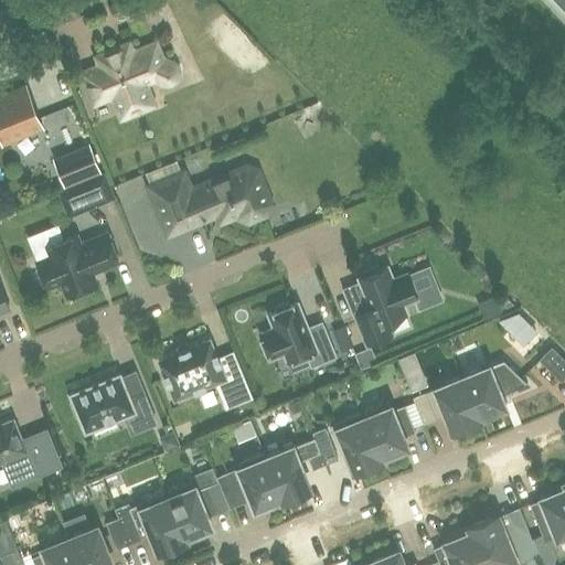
[(152,104),(149,96),(144,82),(156,76),(157,80),(163,82),(167,83),(169,83),(172,81),(173,80),(176,77),(177,75),(177,71),(177,70),(176,66),(174,65),(171,63),(166,61),(162,62),(155,43),(131,53),(128,44),(117,49),(97,56),(102,65),(84,73),(95,102),(113,94),(121,116),(152,104)]
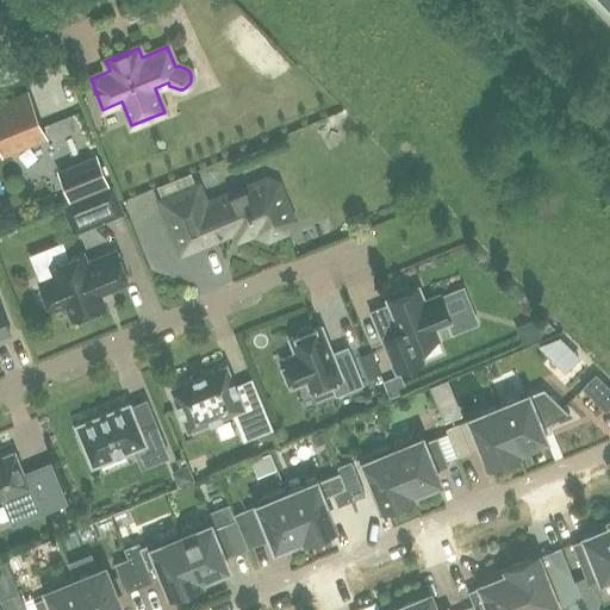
[(0,156),(45,138),(27,93),(0,104),(0,156)]
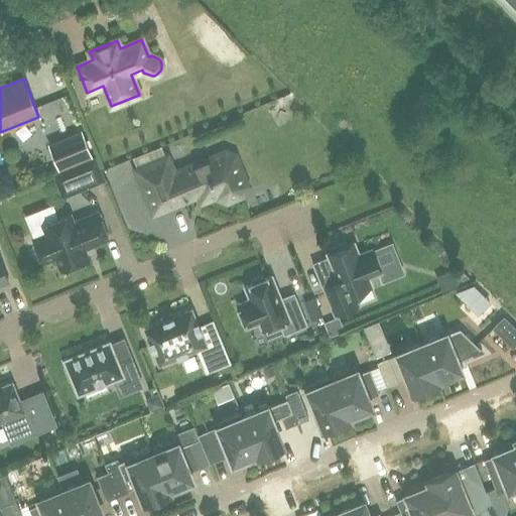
[(222,153),(217,155),(173,172),(167,157),(136,170),(153,214),(198,196),(201,203),(217,196),(218,198),(227,202),(250,192),(235,156),(225,152),(222,153)]
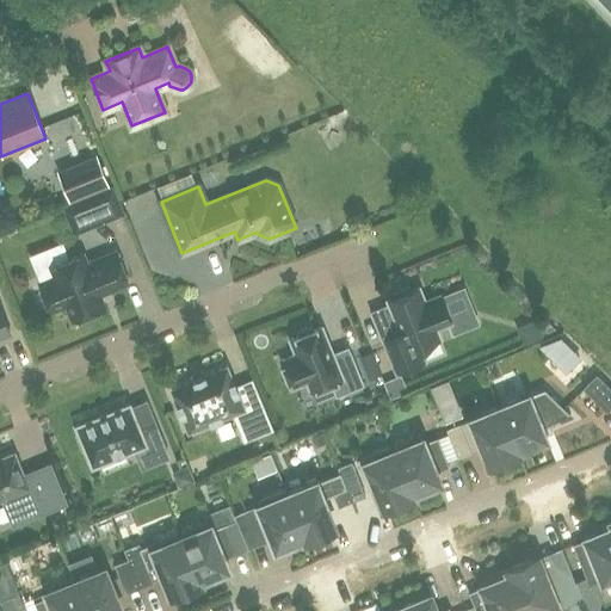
[(66,208),(75,232),(122,213),(112,189),(66,208)]
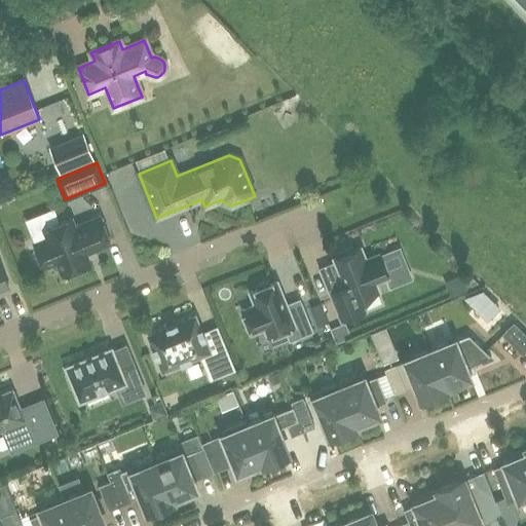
[(34,242),(44,267),(58,262),(62,274),(89,263),(85,254),(110,243),(100,217),(74,227),(71,219),(44,229),(47,237),(34,242)]
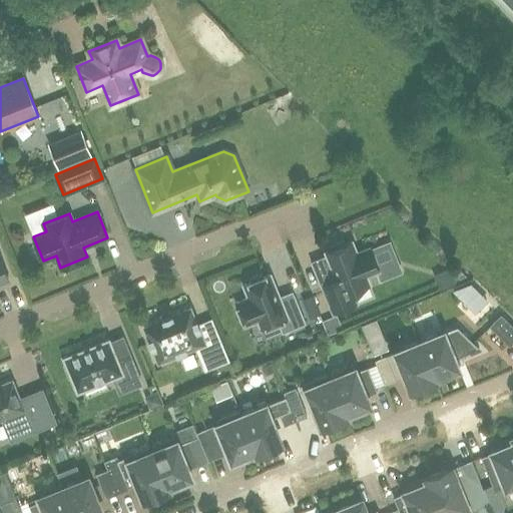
[(337,280),(321,287),(332,313),(358,303),(353,291),(369,284),(366,276),(377,271),(381,280),(400,272),(389,242),(370,250),(369,248),(357,253),(352,241),(345,244),(343,240),(331,245),(333,249),(326,252),(327,255),(337,280)]
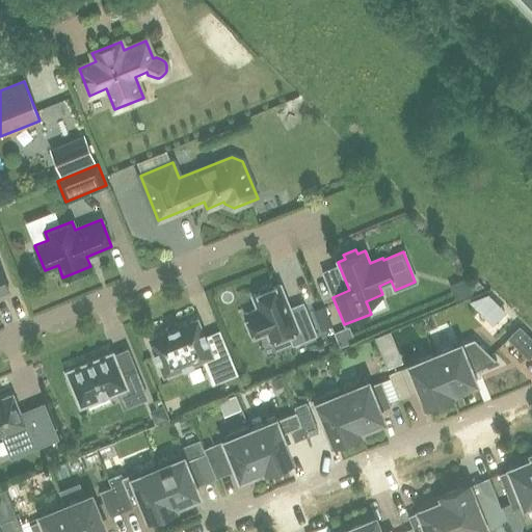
[(0,294),(8,291),(0,270),(0,294)]
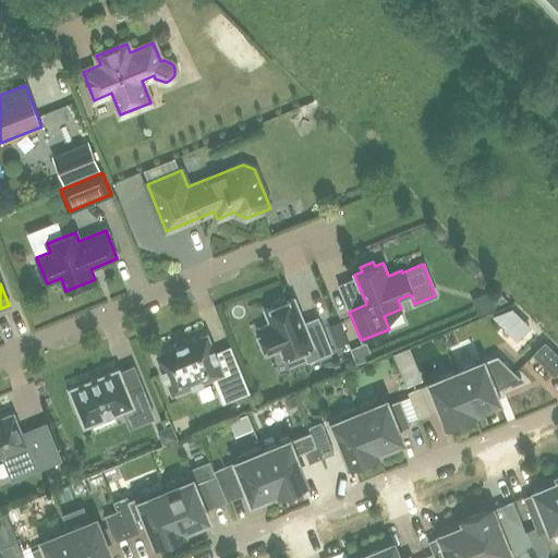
[(332,352),(320,323),(305,329),(293,299),(286,302),(284,299),(271,304),(273,307),(265,311),(270,324),(256,329),(267,353),(280,348),(283,356),(302,349),(307,362),(332,352)]
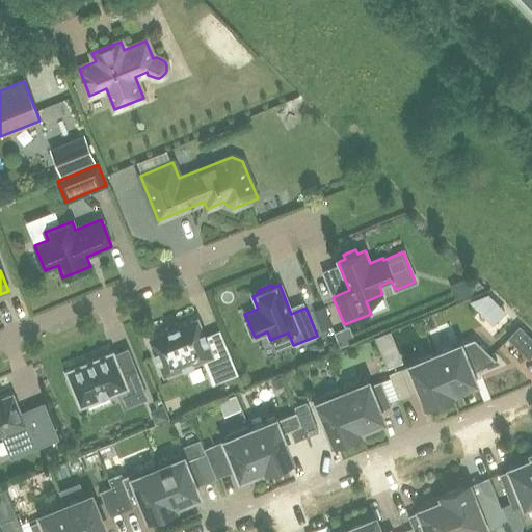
[(487,293),(470,301),(493,323),(504,310),(487,293)]
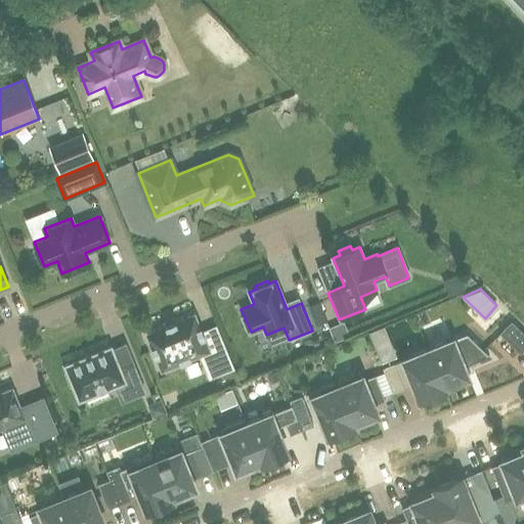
[(315,306),(320,324),(331,321),(325,304),(315,306)]
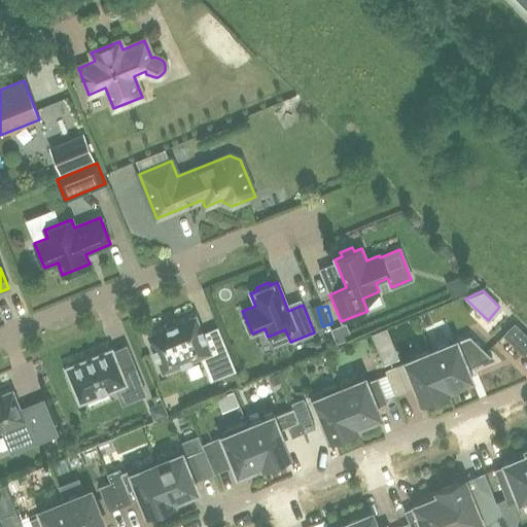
[(177,322),(169,326),(165,327),(166,328),(149,335),(148,335),(147,335),(147,337),(148,337),(162,370),(162,372),(164,371),(201,355),(211,380),(236,371),(224,344),(210,350),(196,317),(197,317),(196,315),(194,316),(195,316),(177,323),(177,322)]
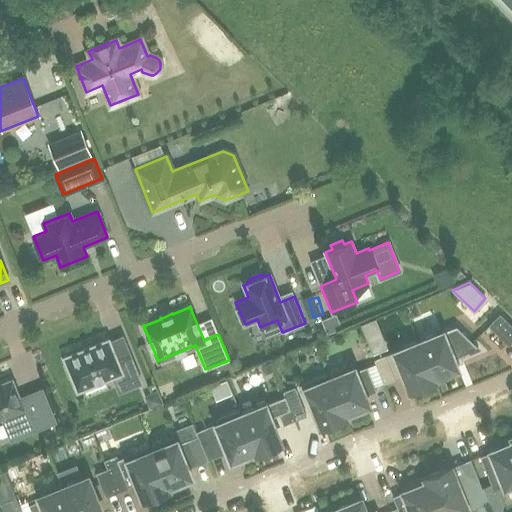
[(511,325),(500,313),(488,325),(508,345),(511,341),(511,325)]
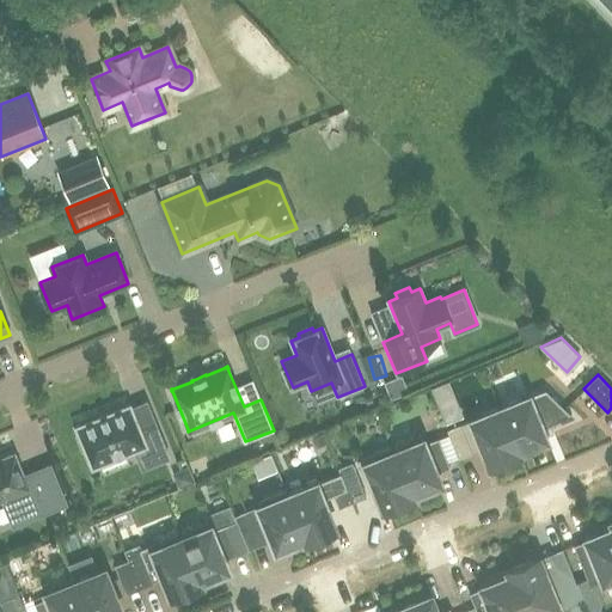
[(573,417),(545,390),(500,409),(519,454),(540,446),(539,442),(546,439),(542,429),(573,417)]
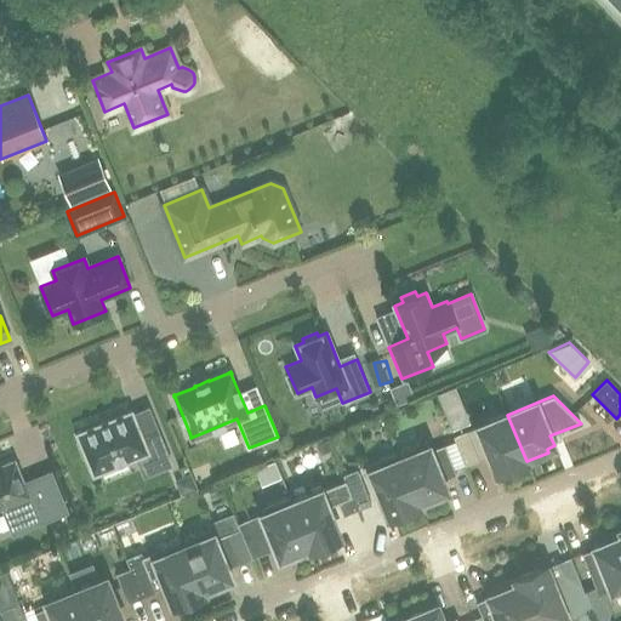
[(146,451),(154,471),(171,465),(157,428),(140,436),(131,415),(132,415),(131,412),(129,412),(129,414),(80,433),(78,433),(79,436),(81,440),(78,442),(84,457),(87,456),(93,471),(93,473),(96,472),(146,451)]
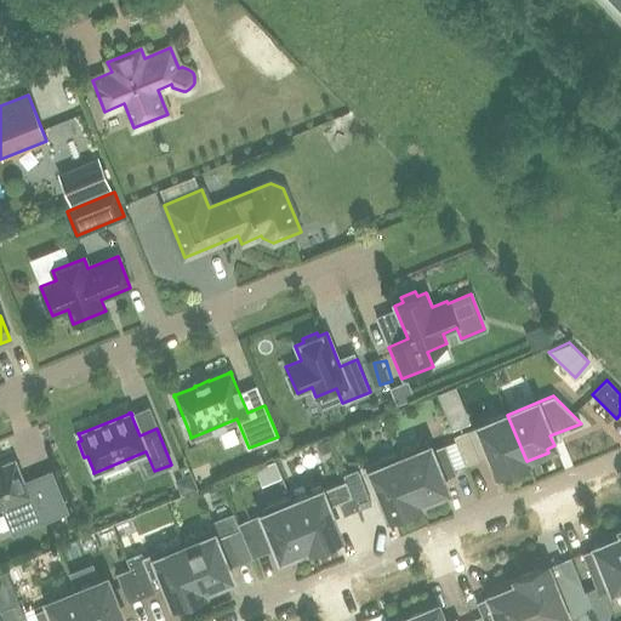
[(507,415),(467,431),(454,437),(465,465),(479,459),(477,455),(488,450),(497,473),(527,461),(507,415)]
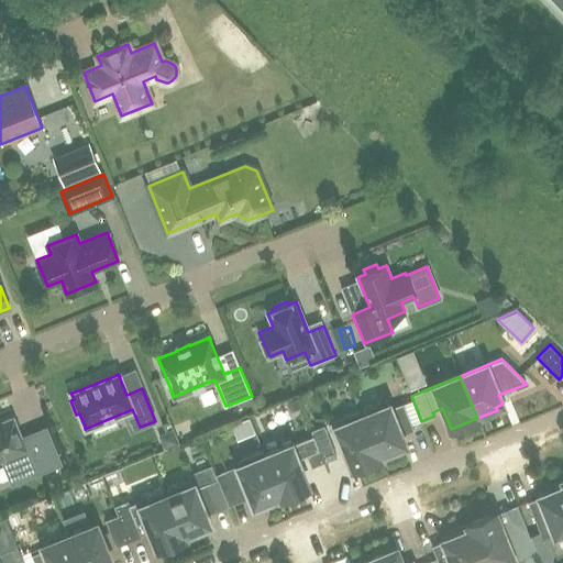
[(386,400),(360,410),(379,457),(399,450),(398,446),(405,444),(400,434),(414,429),(403,404),(390,409),(386,400)]
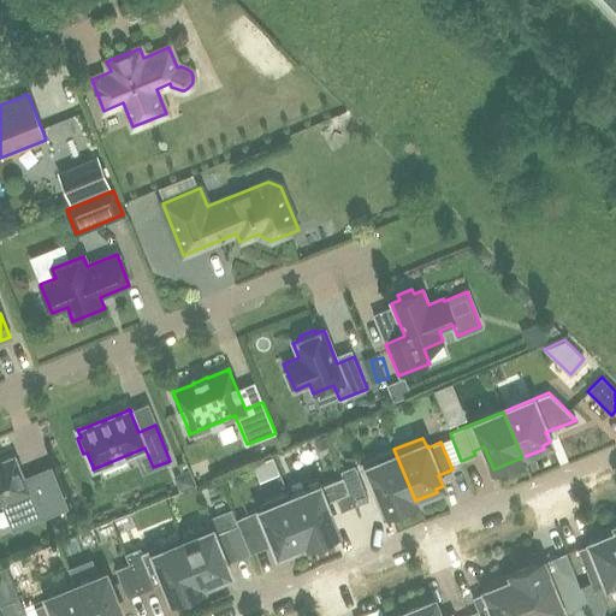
[(394,449),(360,463),(367,481),(372,479),(386,513),(415,501),(394,449)]
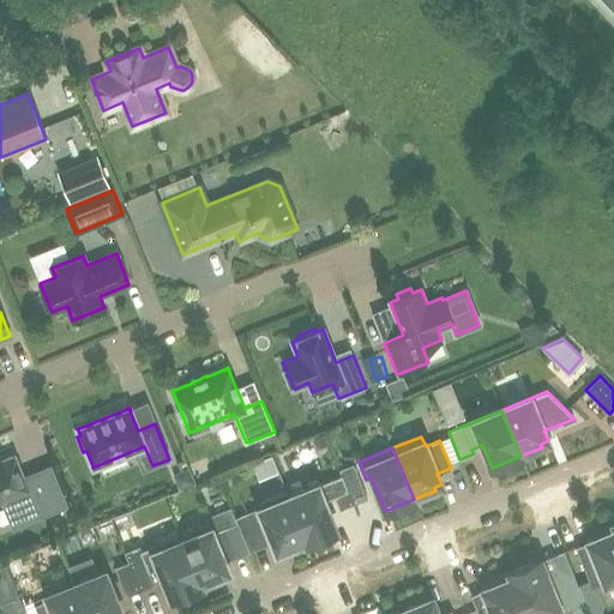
[(0,500),(2,500),(20,493),(31,519),(66,505),(50,467),(30,474),(31,476),(24,479),(14,456),(16,456),(14,455),(12,455),(13,456),(0,461),(0,500)]
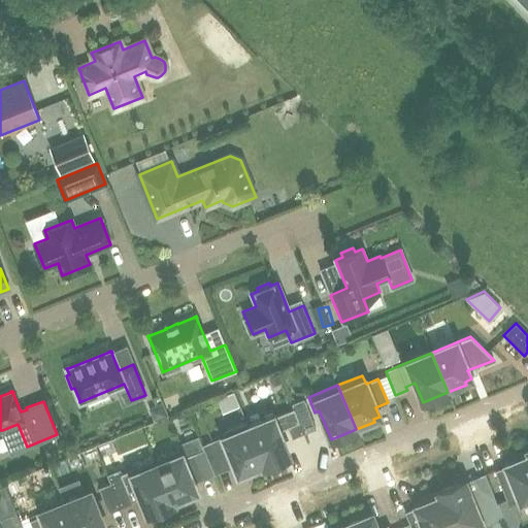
[(292,403),(294,408),(303,432),(316,427),(303,399),(292,403)]
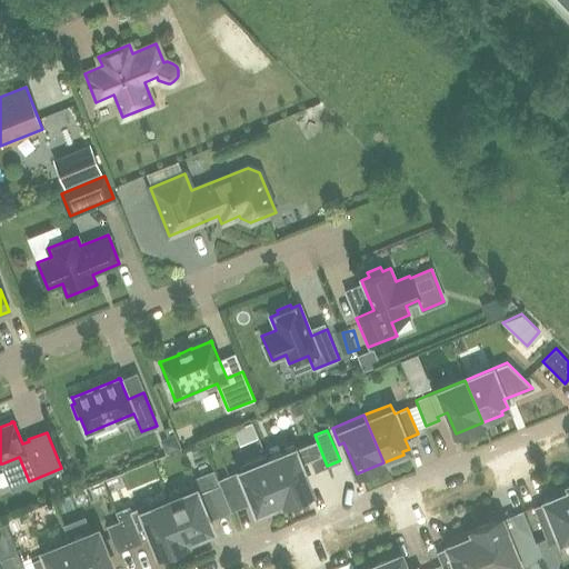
[(266,455),(265,456),(285,503),(311,492),(300,465),(310,460),(315,471),(327,466),(317,440),(268,460),(266,455)]
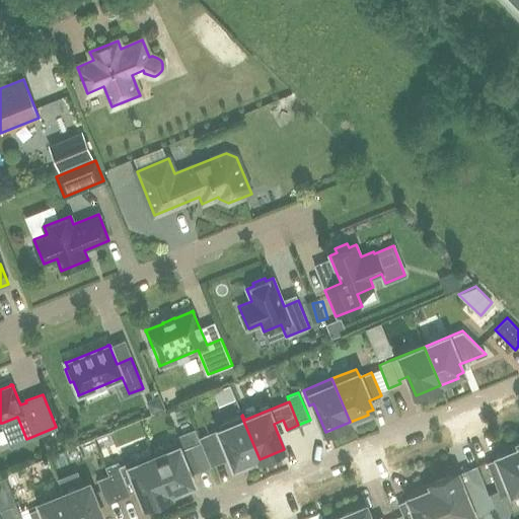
[(219,429),(208,434),(219,462),(230,457),(234,466),(240,463),(241,466),(260,459),(241,416),(217,426),(219,429)]
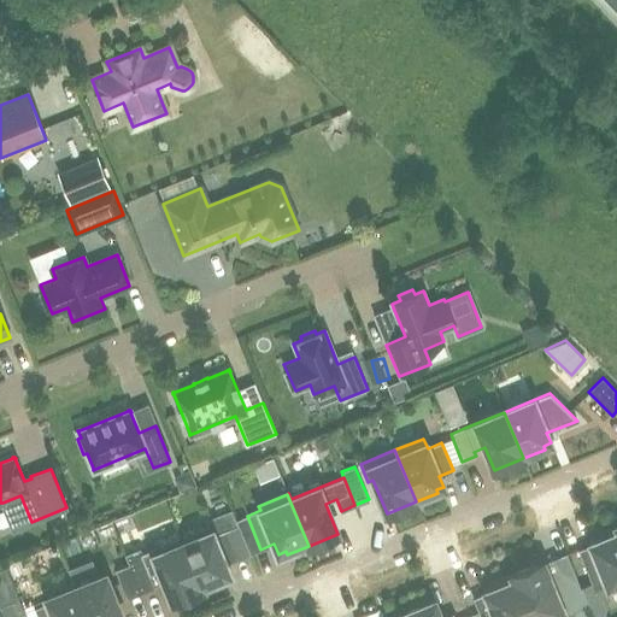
[(210,526),(181,538),(201,589),(224,580),(222,577),(229,574),(225,564),(239,558),(227,530),(213,535),(210,526)]
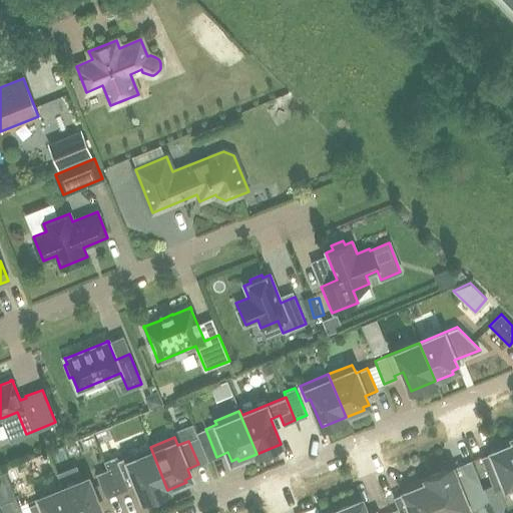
[(512,438),(490,448),(492,453),(481,457),(494,491),(506,486),(508,492),(512,489),(512,438)]
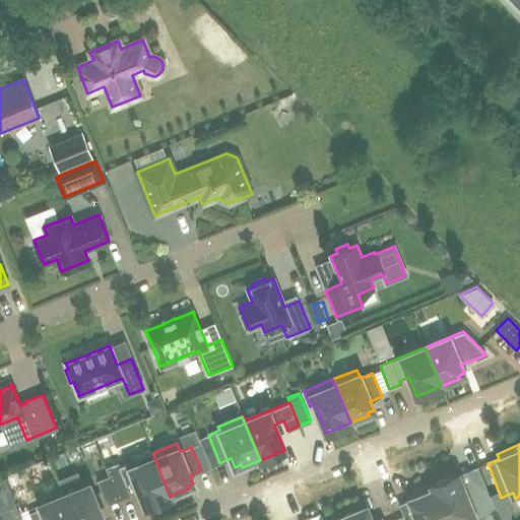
[(145,507),(170,497),(152,453),(120,466),(118,462),(106,467),(109,475),(119,500),(130,495),(126,484),(135,480),(145,507)]
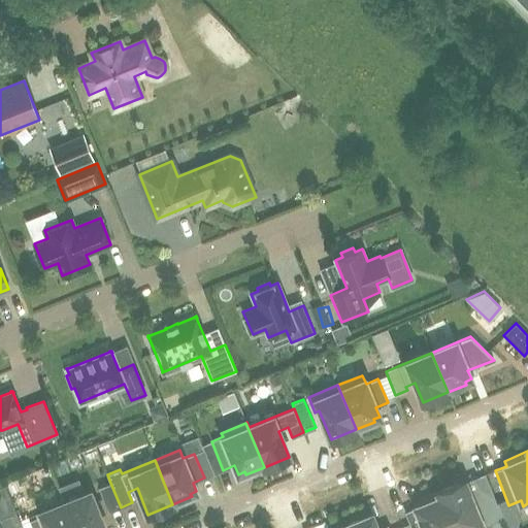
[(464,482),(439,492),(454,527),(463,527),(480,522),(482,527),(494,522),(484,497),(472,502),(464,482)]
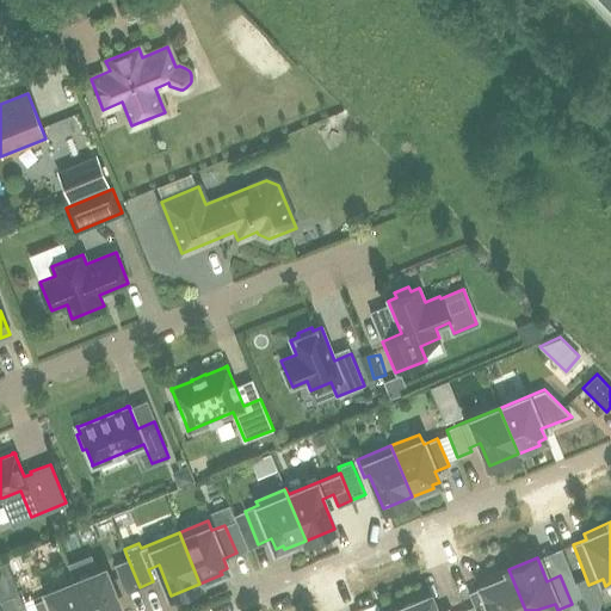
[(125,592),(140,587),(128,559),(115,565),(125,592)]
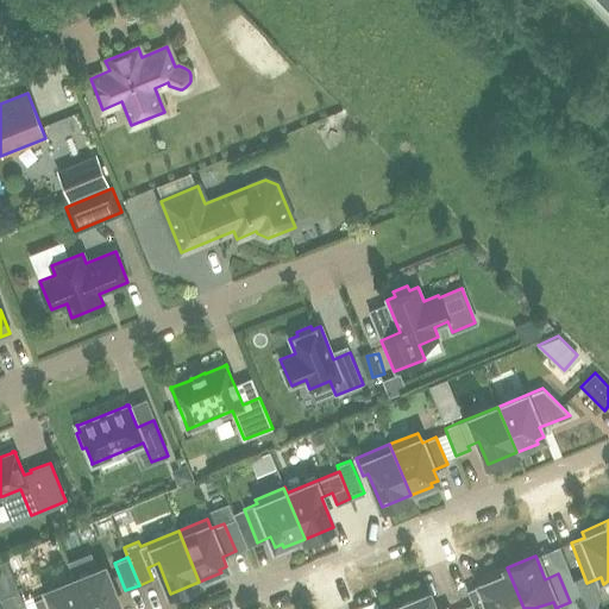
[(75,578),(87,608),(120,608),(104,567),(75,578)]
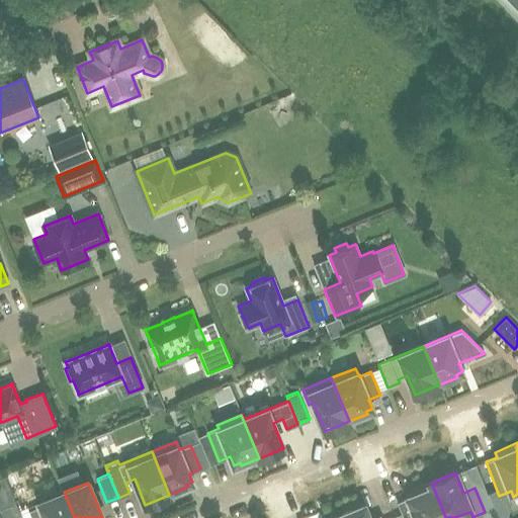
[(445,517),(431,483),(407,493),(409,498),(397,502),(403,517),(445,517)]
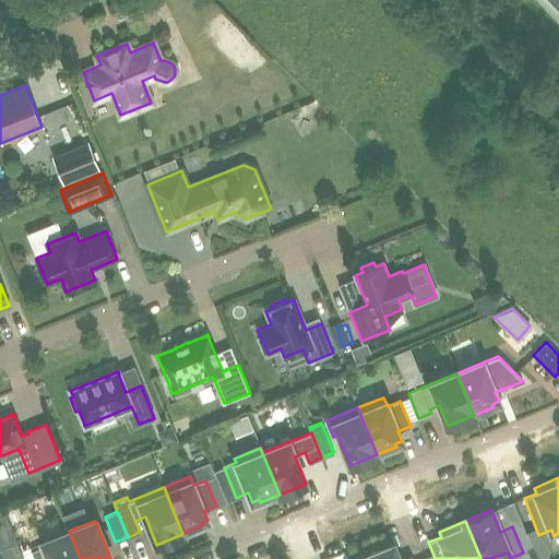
[(80,558),(69,531),(43,542),(44,546),(32,550),(35,558),(80,558)]
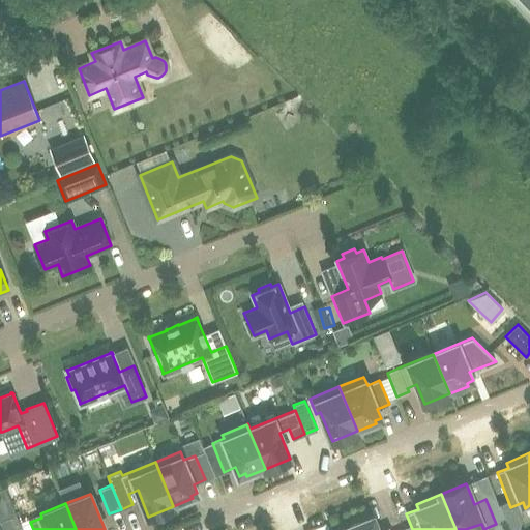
[(0,529),(17,529),(11,517),(0,521),(0,529)]
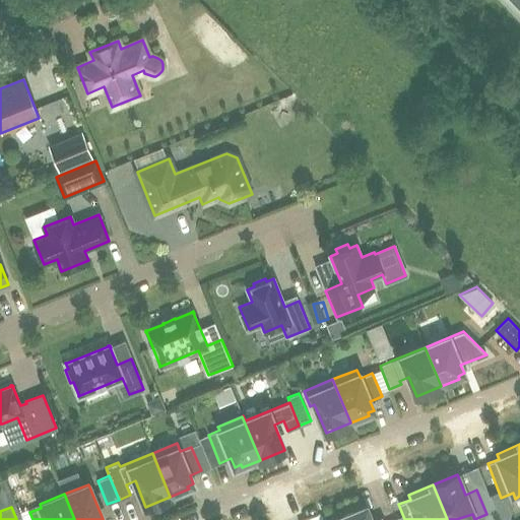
[(370,519),(366,508),(340,517),(341,519),(370,519)]
